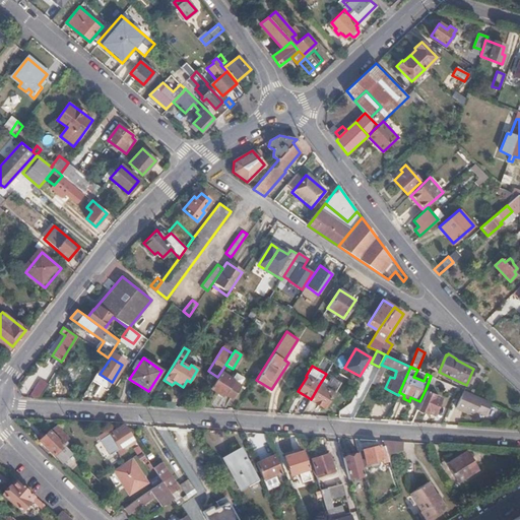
[(231,380),(239,386),(243,379),(235,373),(231,380)]
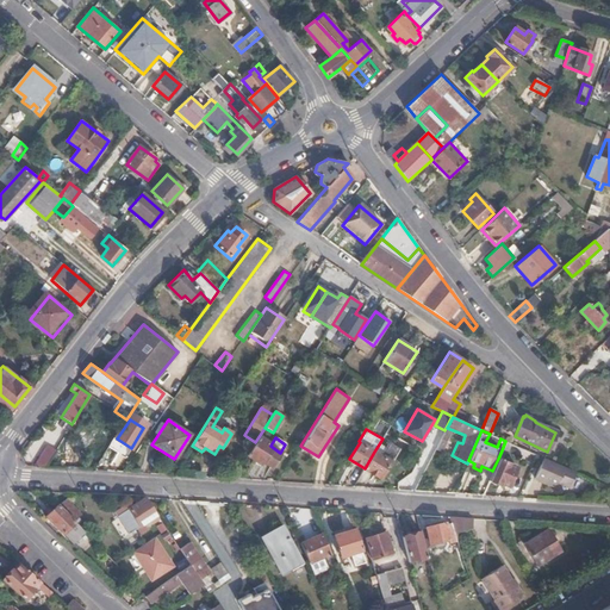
[(255,442),(247,455),(256,462),(257,460),(271,468),(280,453),(271,446),(257,439),(255,442)]
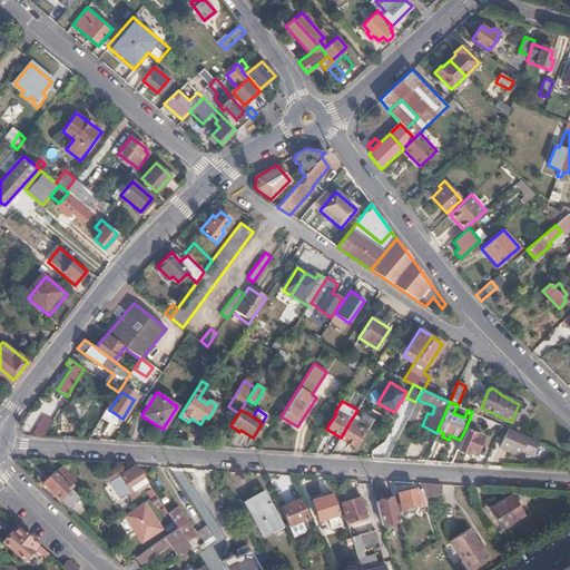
[(474,423),(478,414),(472,412),(469,421),(474,423)]
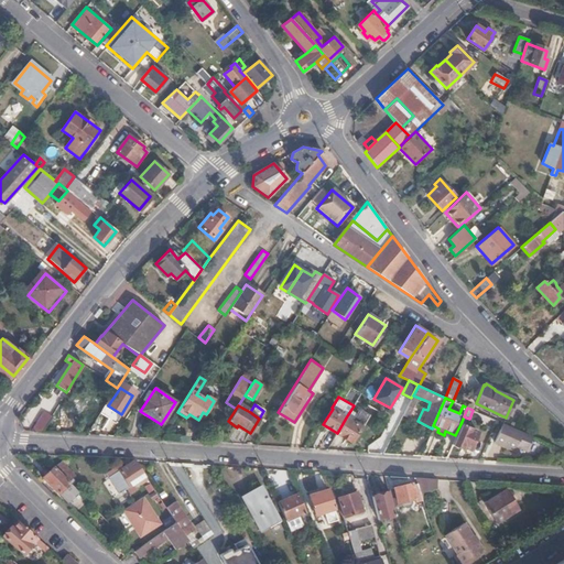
[(346,418),(337,433),(350,442),(360,425),(361,426),(368,415),(359,409),(353,421),(346,418)]
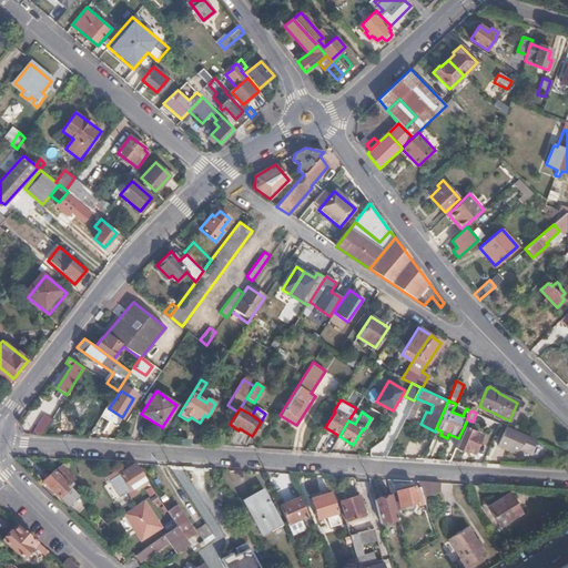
[(505,426),(501,435),(517,442),(520,433),(505,426)]
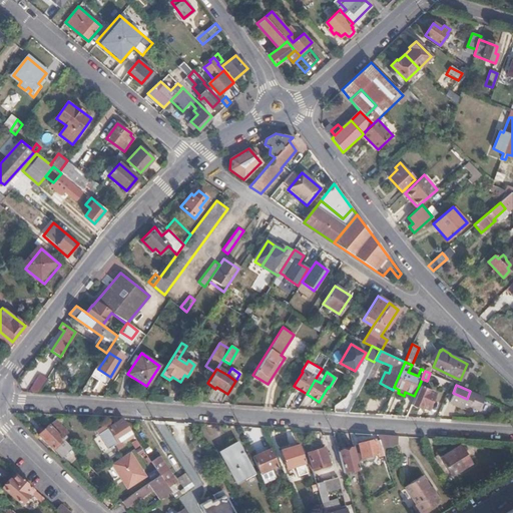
[(414,396),(410,405),(419,408),(420,406),(426,409),(434,392),(419,386),(414,396)]
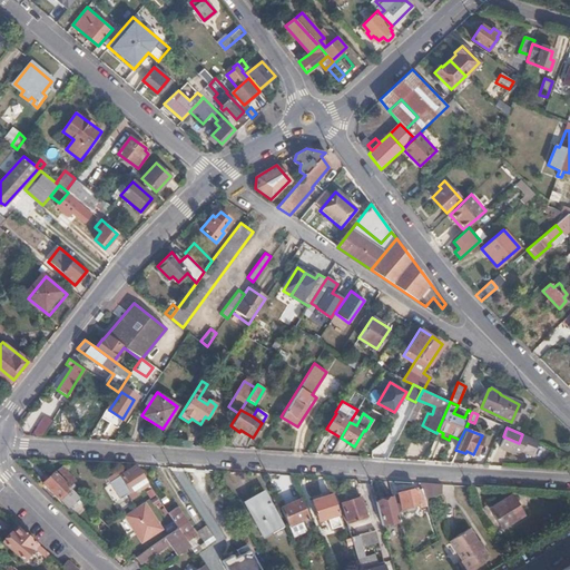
[(531,457),(538,441),(522,434),(519,443),(503,436),(499,445),(519,454),(521,451),(531,457)]
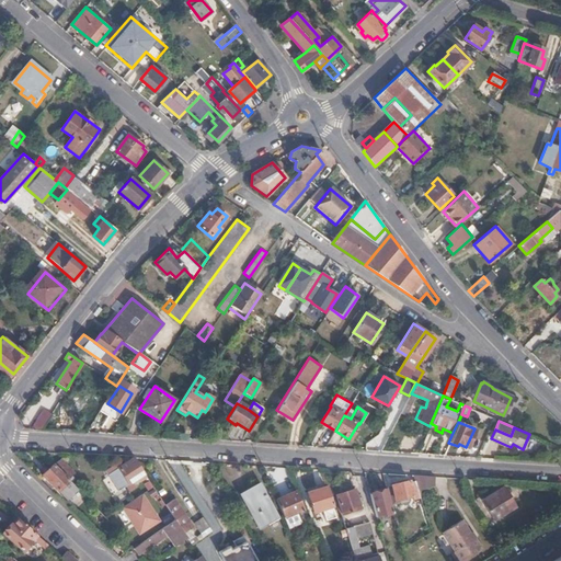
[(145,473),(133,456),(117,466),(118,467),(129,484),(132,481),(134,484),(138,481),(137,479),(145,473)]
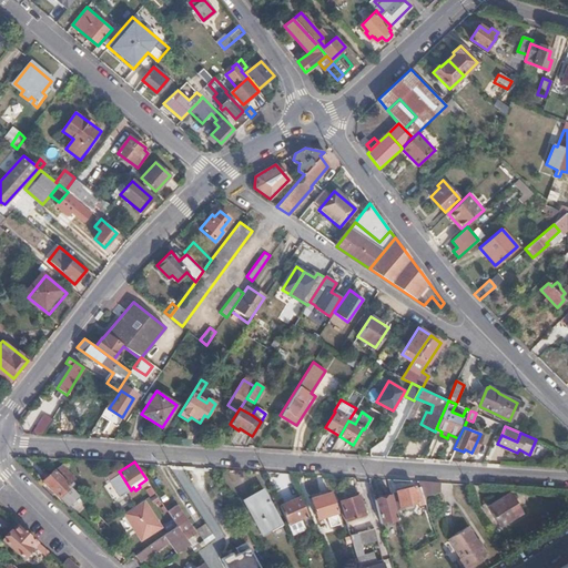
[(56,470),(70,486),(77,479),(63,466),(56,470)]
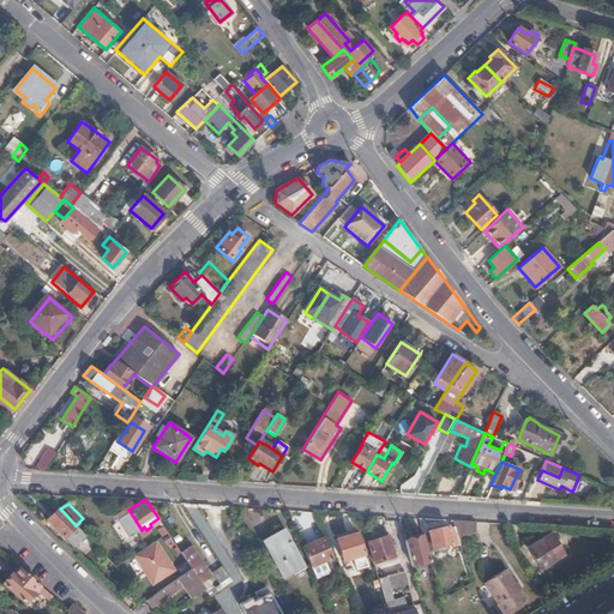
[(60,509),(59,507),(47,519),(64,537),(76,525),(60,509)]
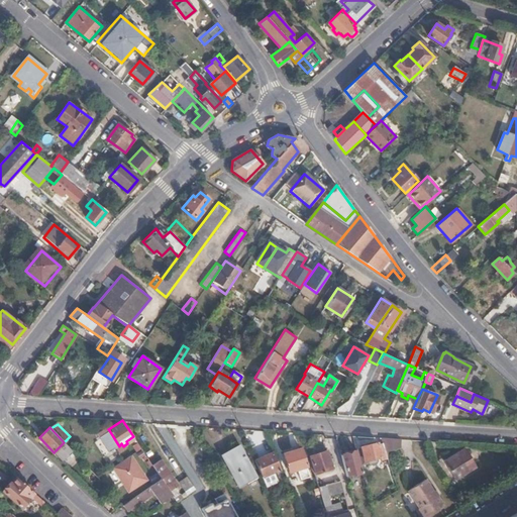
[(119,446),(109,430),(99,436),(109,452),(119,446)]
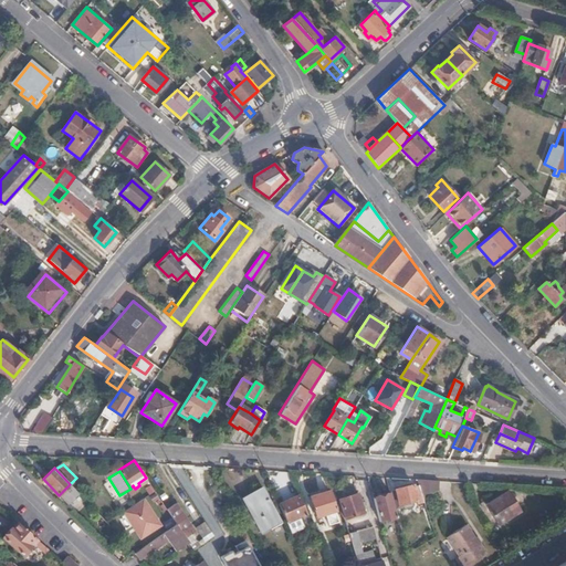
[(438,481),(416,479),(421,494),(441,489),(438,481)]
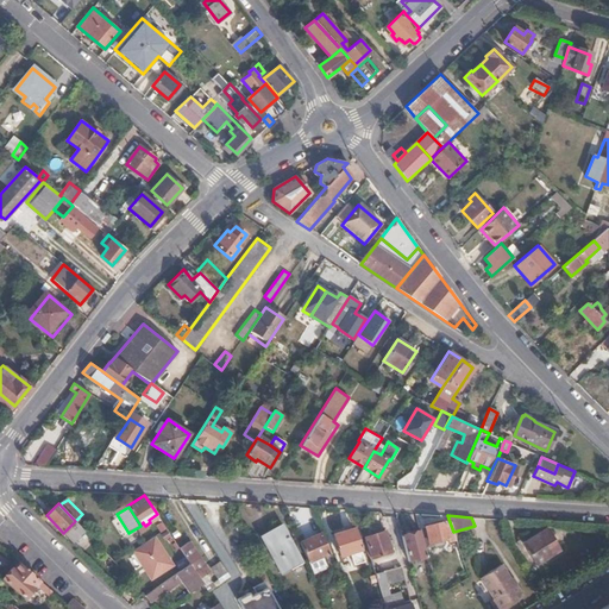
[(86,531),(75,521),(63,533),(74,544),(86,531)]
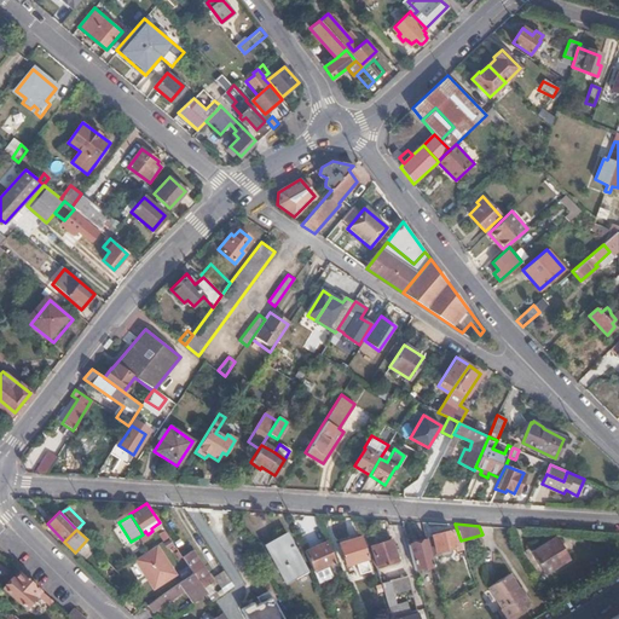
[(451,549),(455,548),(451,531),(432,536),(435,553),(440,551),(440,554),(444,555),(450,554),(451,551),(451,549)]
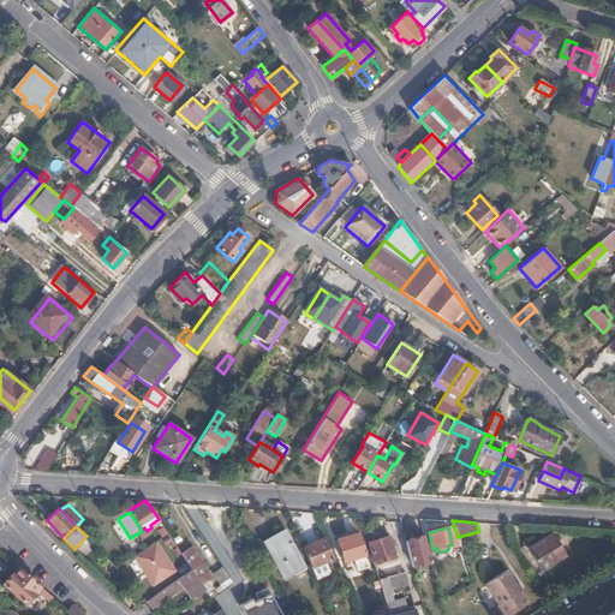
[(282,578),(304,566),(284,529),(262,541),(282,578)]
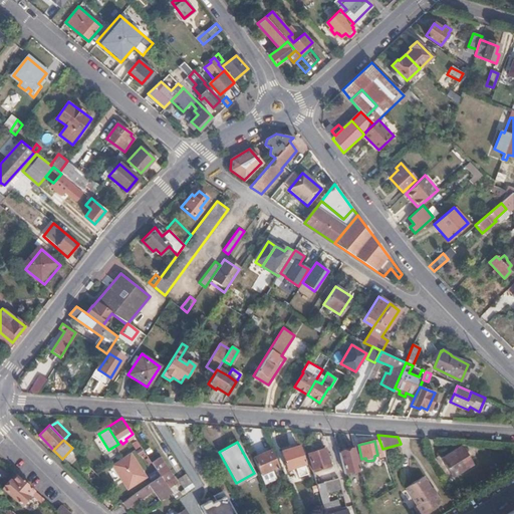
[(306,473),(298,445),(280,451),(287,474),(297,471),(298,475),(306,473)]
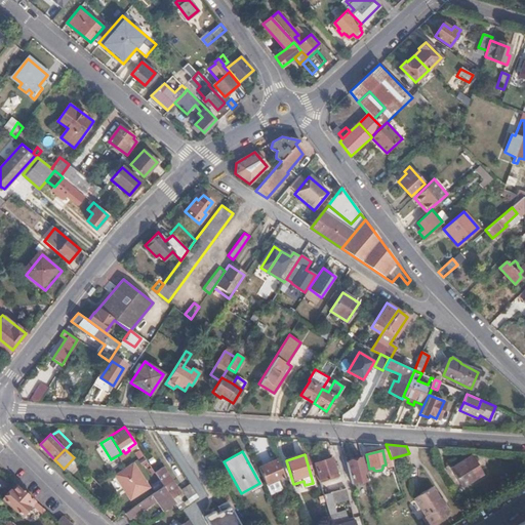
[(461,486),(482,473),(470,455),(449,468),(461,486)]
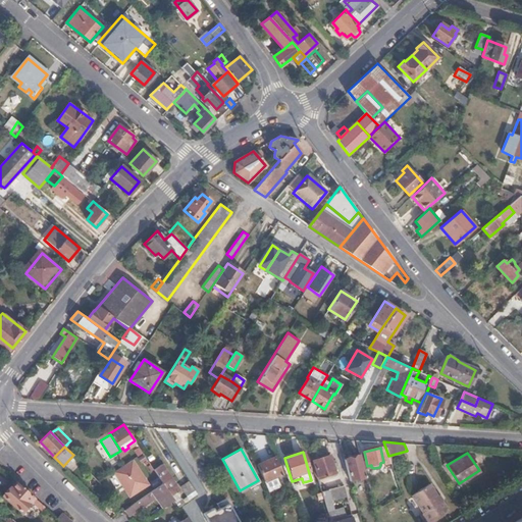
[(317,477),(333,472),(329,455),(312,460),(317,477)]
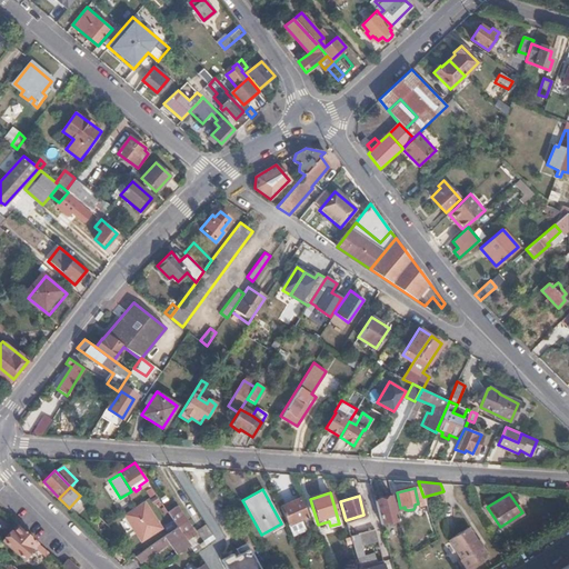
[(391,496),(375,500),(380,525),(397,520),(391,496)]
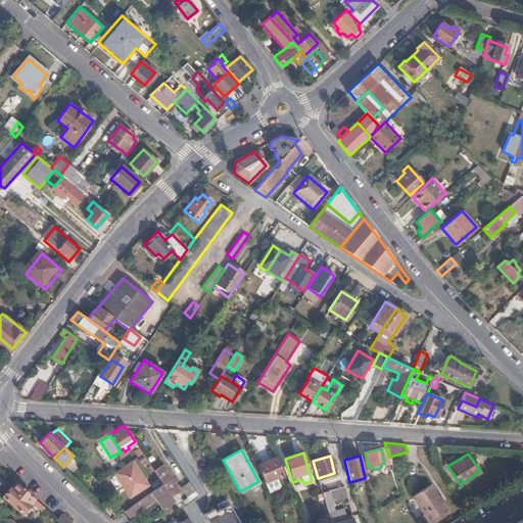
[(275,457),(256,465),(265,481),(277,476),(282,474),(275,457)]
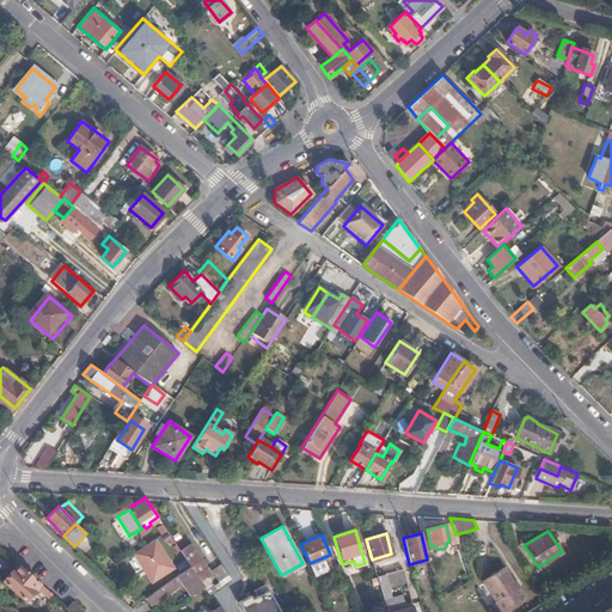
[(175,565),(154,538),(133,554),(153,582),(175,565)]
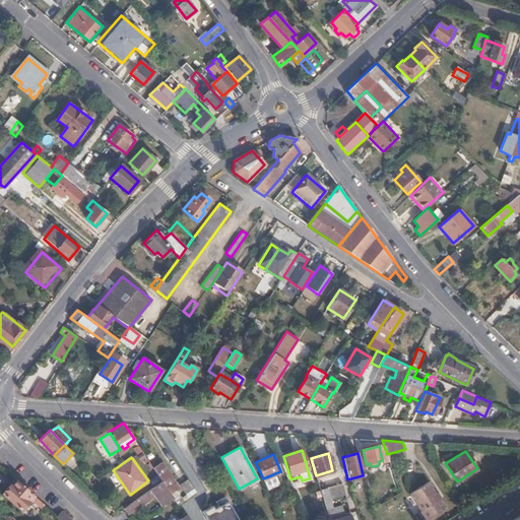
[(177,485),(160,462),(152,467),(161,480),(174,499),(175,500),(179,496),(174,489),(177,485)]
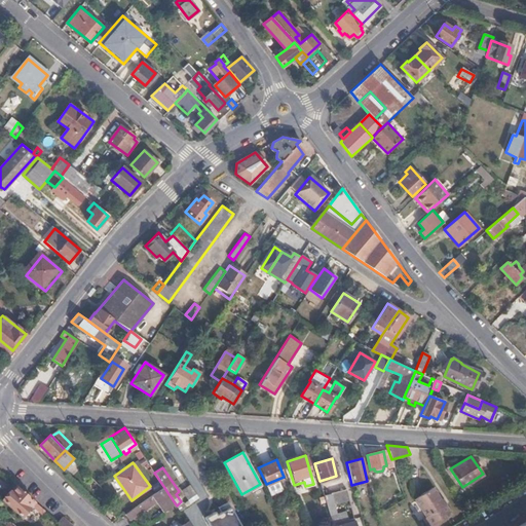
[(278,479),(266,484),(271,496),(284,490),(278,479)]
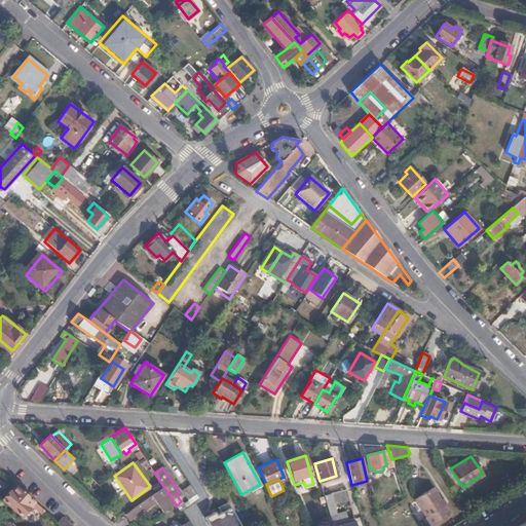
[(34,501),(16,486),(11,492),(10,491),(2,500),(22,516),(31,504),(34,501)]
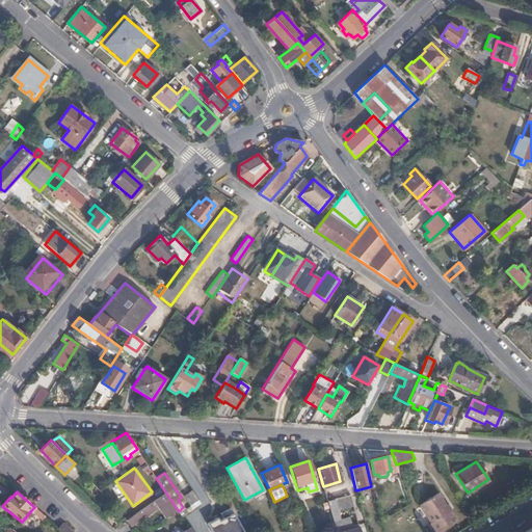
[(154,501),(128,521),(132,526),(143,516),(145,516),(158,507),(166,517),(178,510),(165,491),(154,501)]
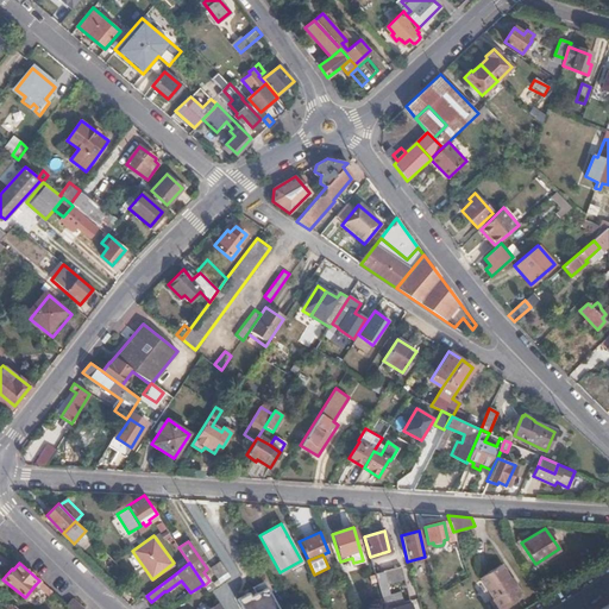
[(512,584),(500,564),(479,577),(491,597),(488,601),(493,608),(497,608),(513,600),(510,596),(518,591),(513,583),(512,584)]
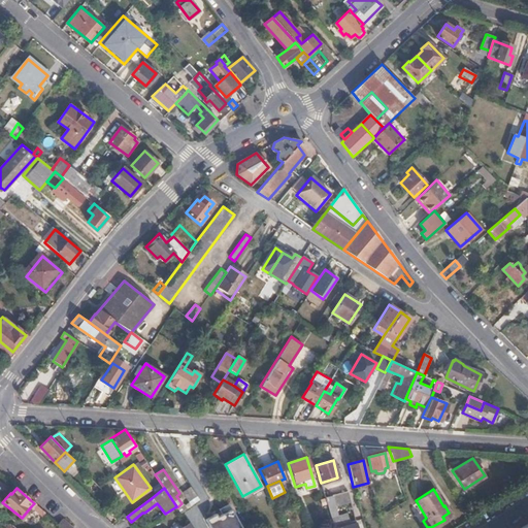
[(350,501),(347,490),(329,495),(332,506),(350,501)]
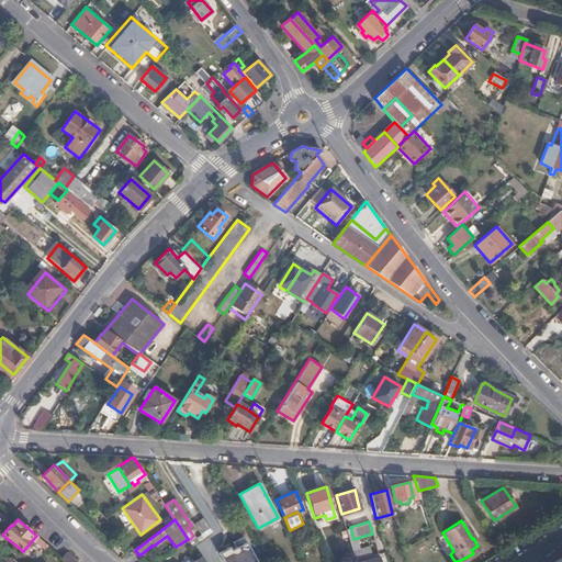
[(36,536),(33,539),(46,550),(48,547),(36,536)]
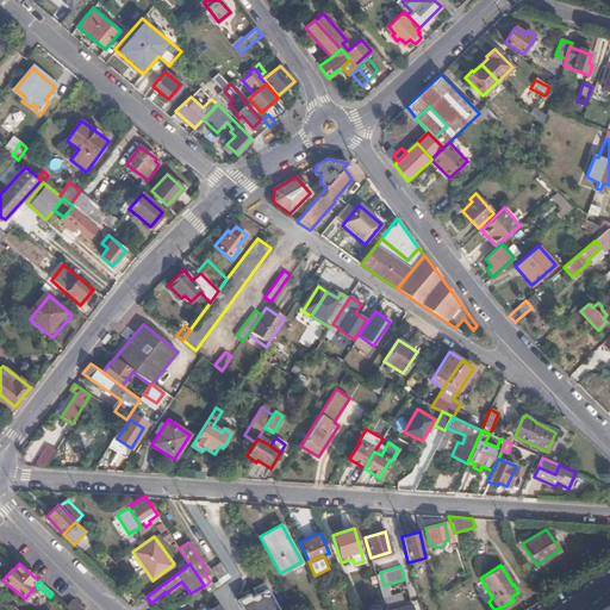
[(250,597),(267,589),(265,585),(248,593),(250,597)]
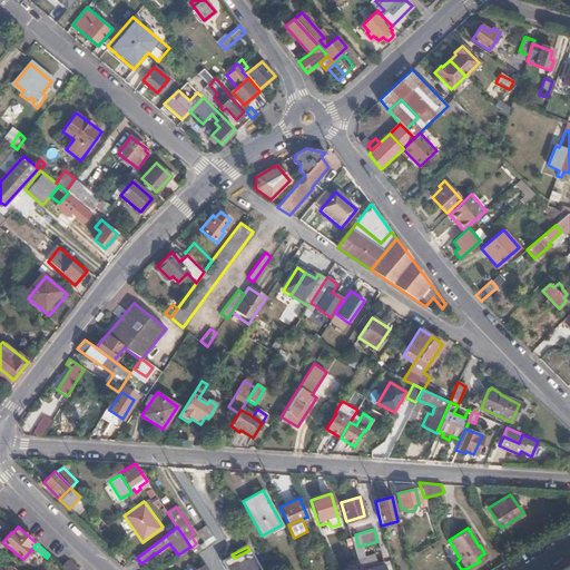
[(227,569),(258,569),(259,569),(249,550),(234,558),(232,554),(222,560),(227,569)]
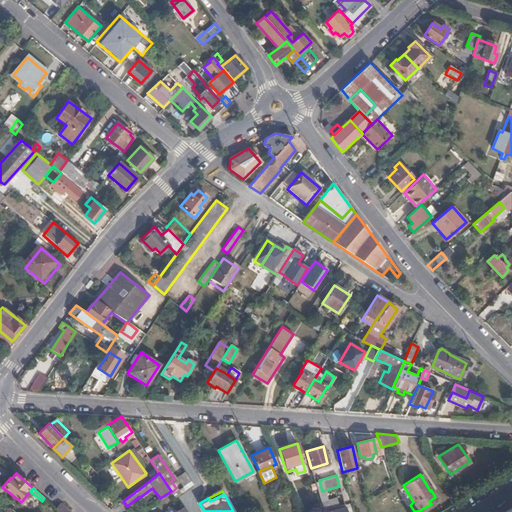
[(59,511),(71,511),(72,511),(61,501),(55,508),(59,511)]
